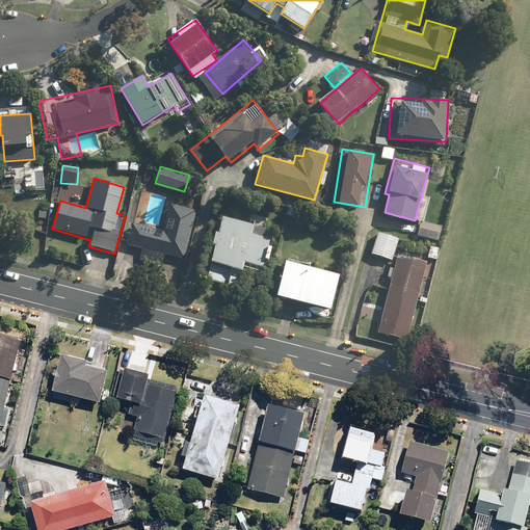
[(196,210),(169,204),(163,231),(131,222),(126,242),(141,246),(138,260),(160,265),(163,254),(185,259),(196,210)]
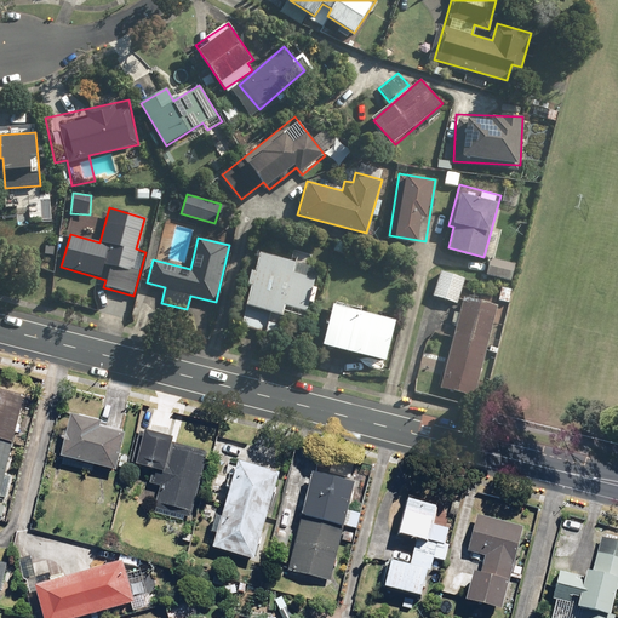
[(307,264),(285,258),(257,251),(238,321),(276,331),(284,305),(305,312),(308,303),(315,304),(319,289),(313,286),(318,267),(307,264)]
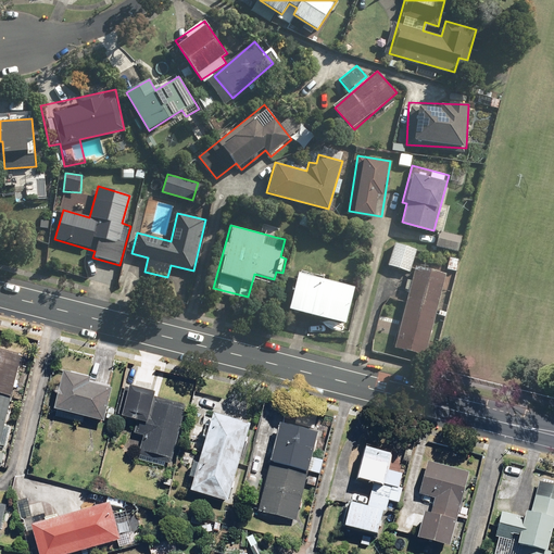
[(439,229),(435,244),(457,251),(462,236),(439,229)]
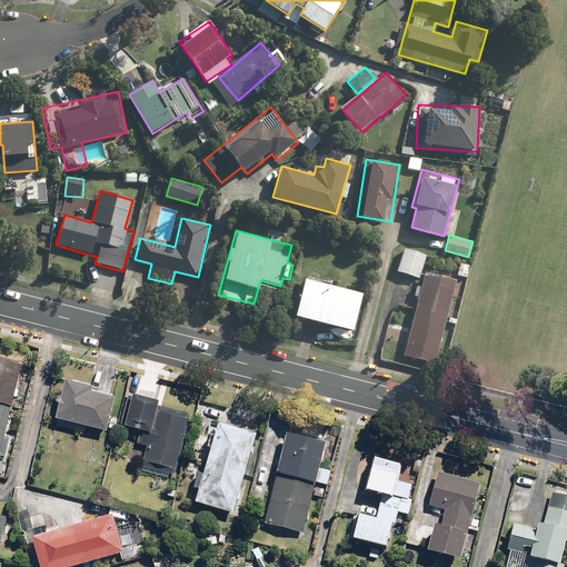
[(426,254),(403,246),(396,269),(419,277),(426,254)]
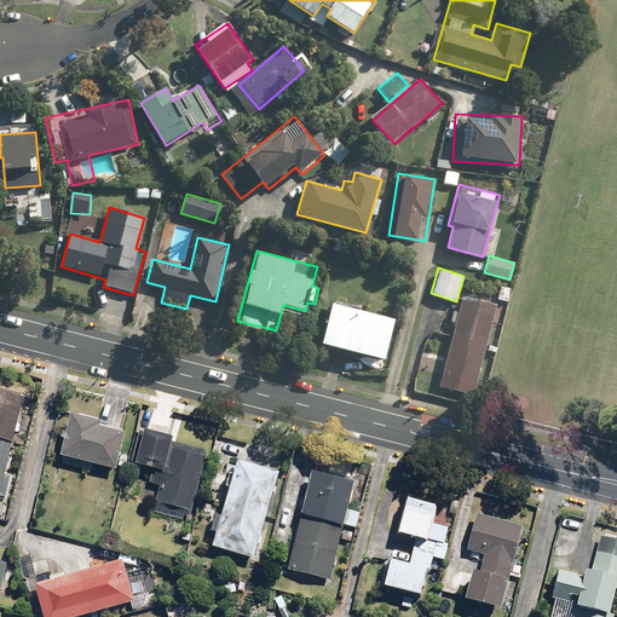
[(509,287),(499,284),(496,297),(506,299),(509,287)]
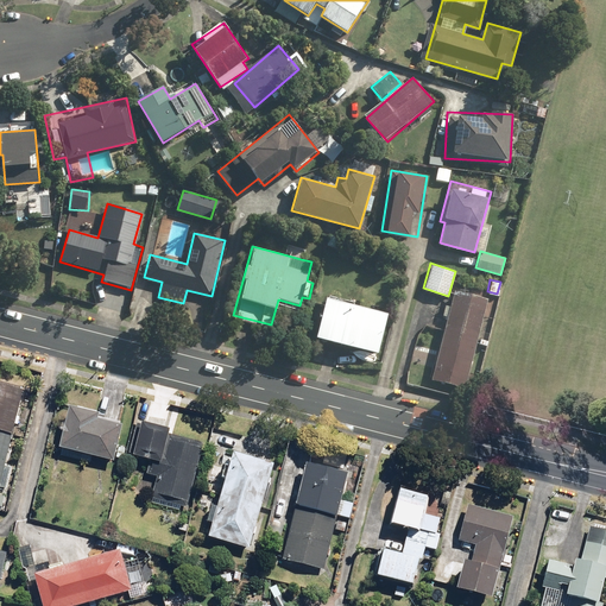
[(488,297),(454,289),(433,379),(466,387),(488,297)]
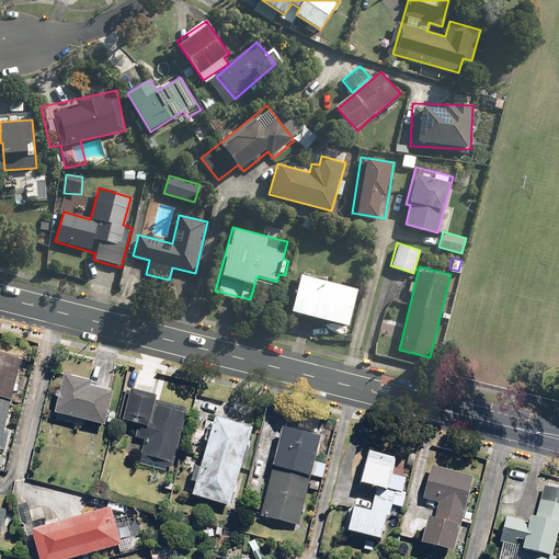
[(360,288),(300,273),(291,314),(350,329),(360,288)]
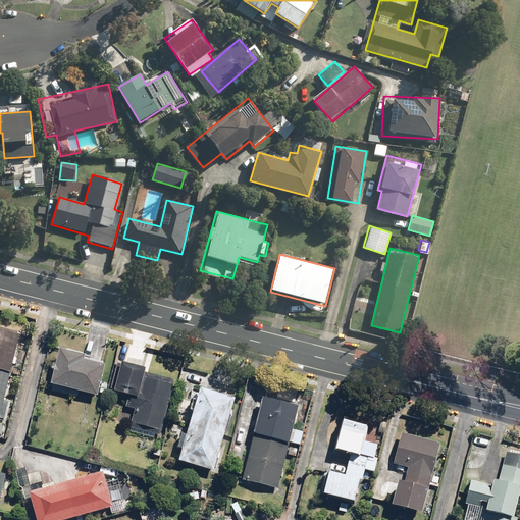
[(4,397),(21,330),(0,325),(0,415),(4,416),(8,398),(4,397)]
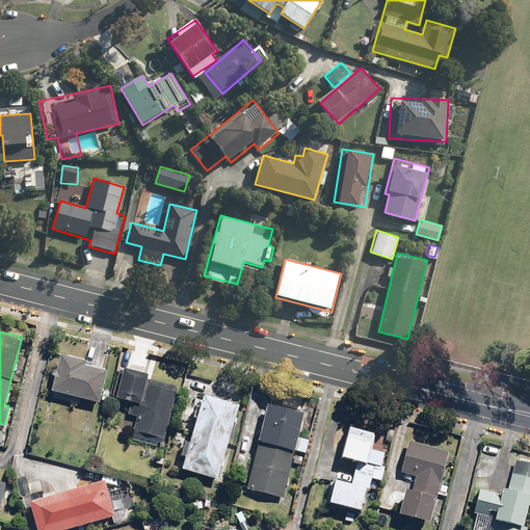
[(87,358),(59,352),(51,397),(78,402),(79,398),(100,402),(107,366),(86,362),(87,358)]
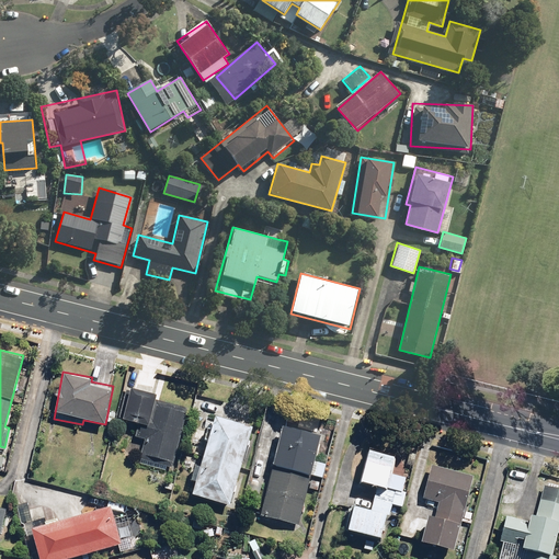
[(156,400),(157,394),(123,387),(116,414),(139,419),(135,436),(143,438),(138,461),(174,469),(186,407),(156,400)]
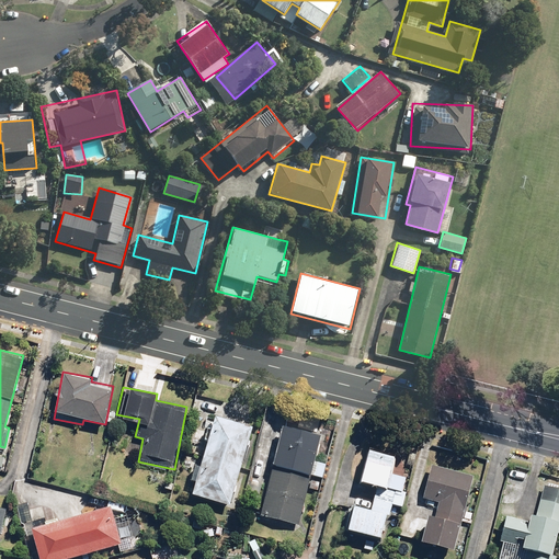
[(252,425),(214,414),(191,492),(230,503),(252,425)]
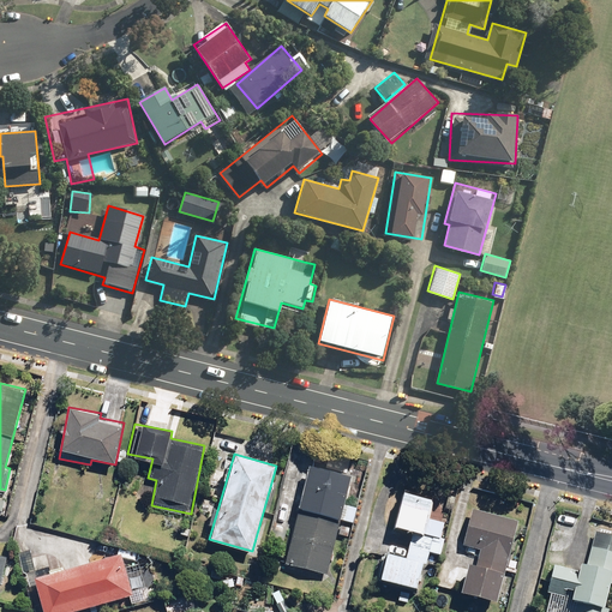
[(352,473),(309,462),(283,562),(325,573),(340,519),(351,521),(354,504),(345,501),(352,473)]
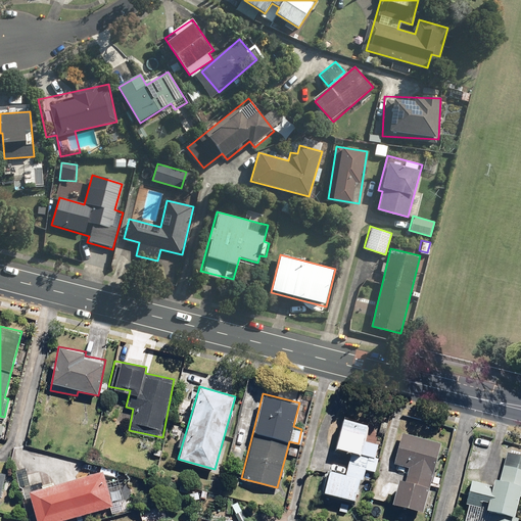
[(346,467),(330,463),(323,494),(357,503),(365,468),(374,471),(380,445),(364,441),(369,424),(341,418),(334,447),(350,451),(346,467)]
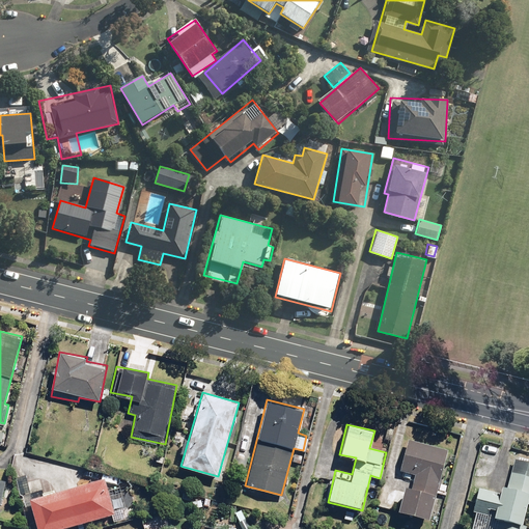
[(429,520),(447,449),(410,440),(401,470),(415,473),(412,488),(406,485),(399,512),(429,520)]
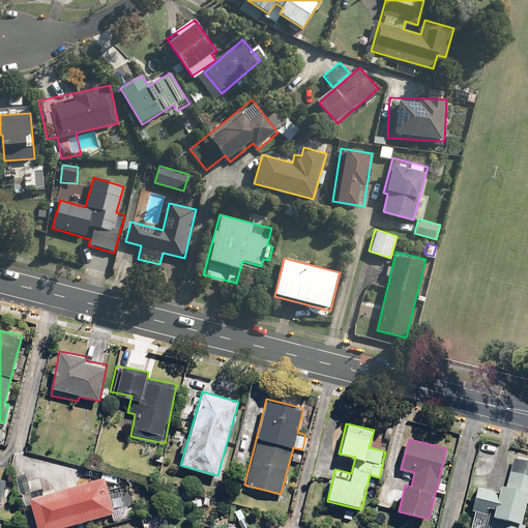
[(500,491),(475,486),(466,527),(468,527),(524,527),(527,509),(527,469),(510,466),(506,485),(501,484),(500,491)]
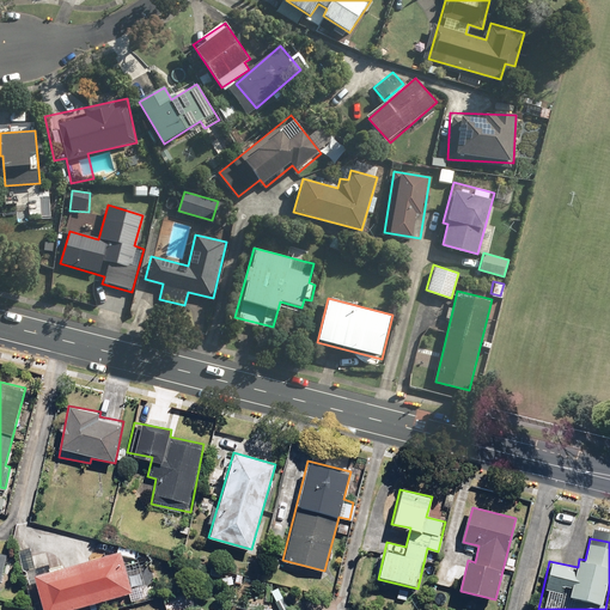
[(129,556),(126,541),(105,547),(108,554),(35,574),(44,609),(67,609),(134,591),(124,557),(129,556)]
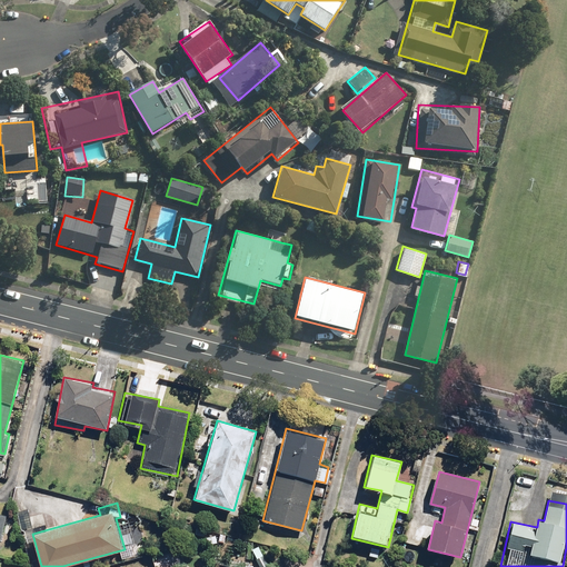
[(230,556),(232,540),(224,538),(220,554),(230,556)]
